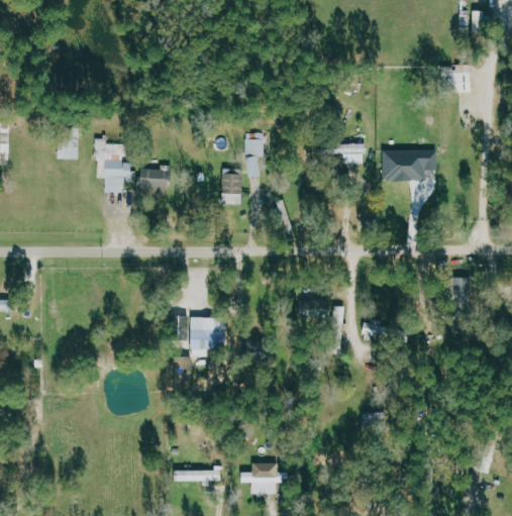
[(472,31),(483,31),(483,11),(473,10),(472,31)]
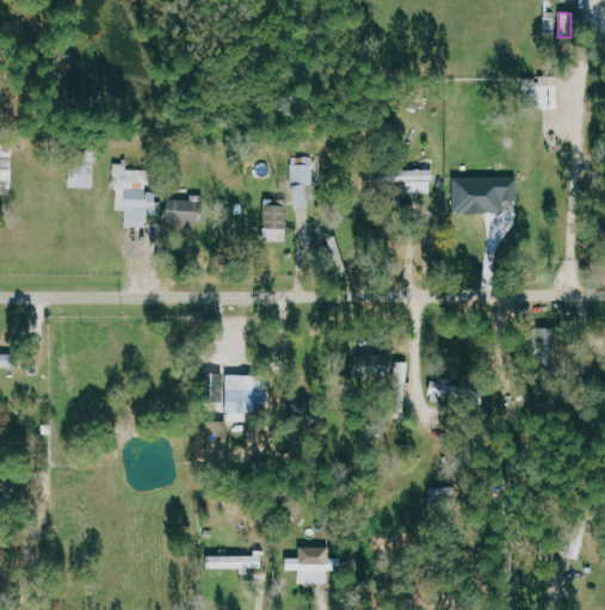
[(556,78),(522,76),(522,90),(531,90),(531,109),(556,109),(556,78)]
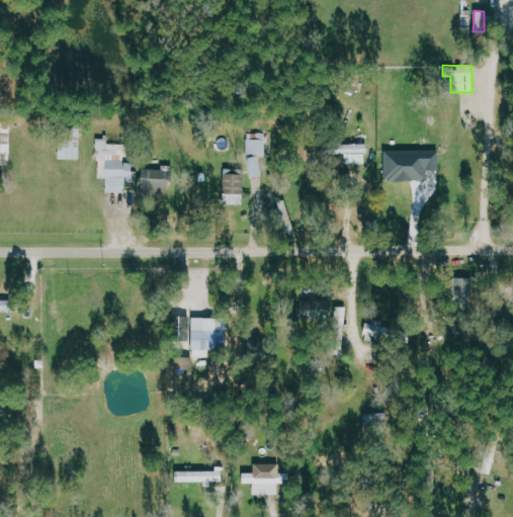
[(264,157),(263,133),(244,134),(246,177),(259,177),(259,157),(264,157)]
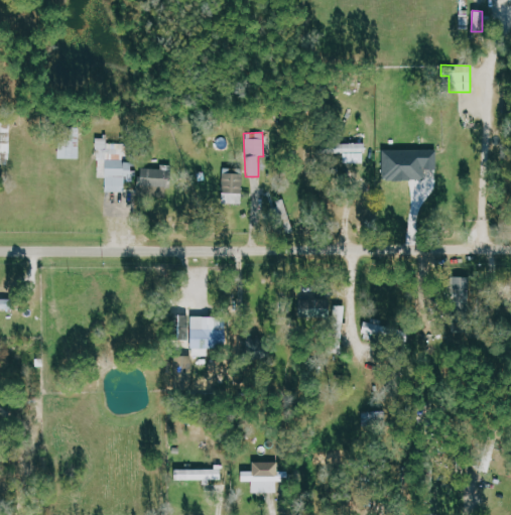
[(124,143),(104,142),(104,136),(94,136),(93,177),(103,177),(102,191),(122,191),(122,181),(131,181),(132,161),(123,160),(124,143)]
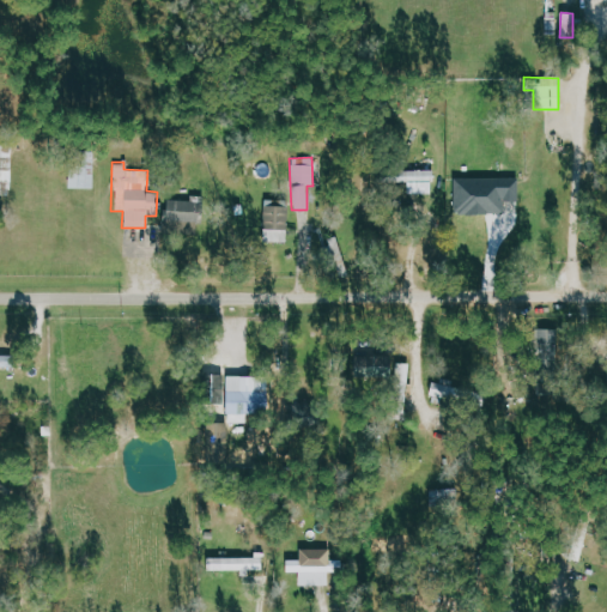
[(407,194),(431,194),(431,171),(390,170),(389,182),(407,182),(407,194)]
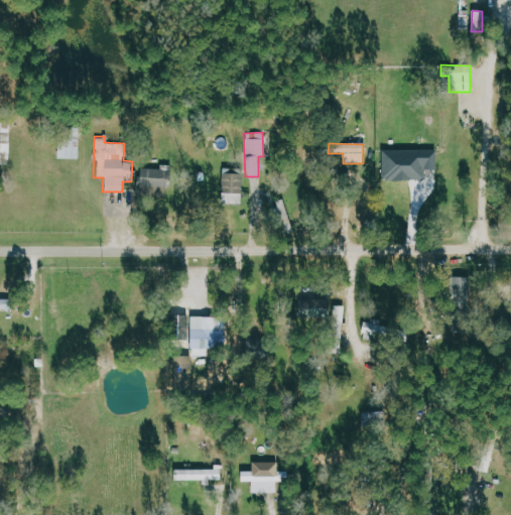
[(381,149),(381,180),(423,181),(424,169),(435,170),(435,150),(381,149)]
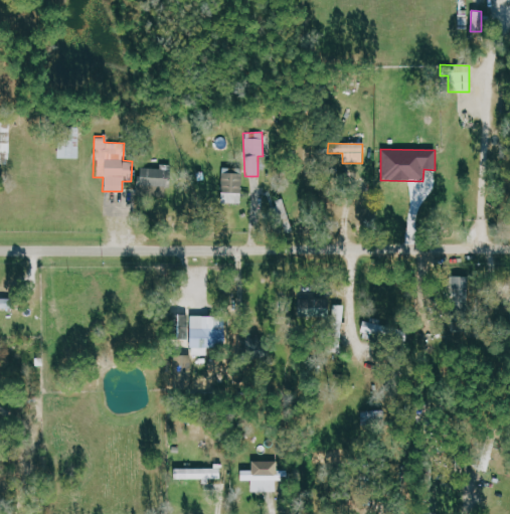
[(139,187),(169,186),(169,168),(139,169),(139,187)]
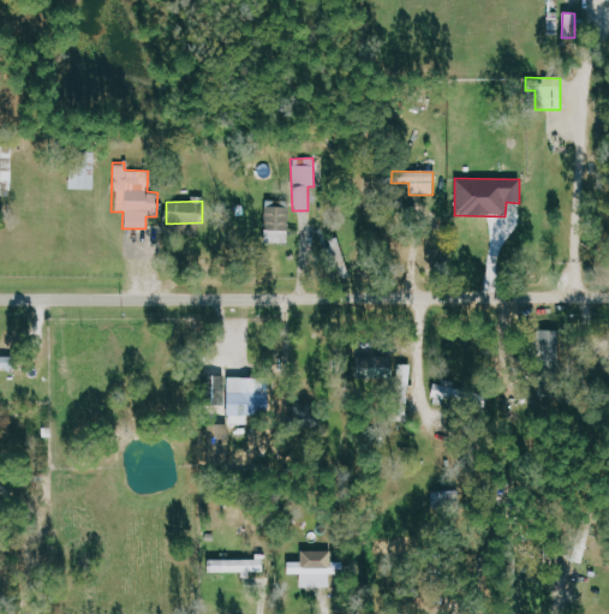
[(287,203),(263,202),(262,243),(286,243),(287,203)]
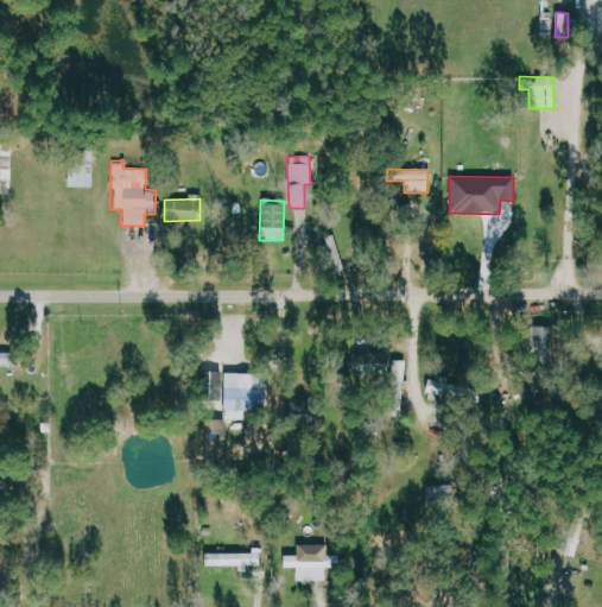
[(330,266),(341,264),(337,246),(327,248),(330,266)]
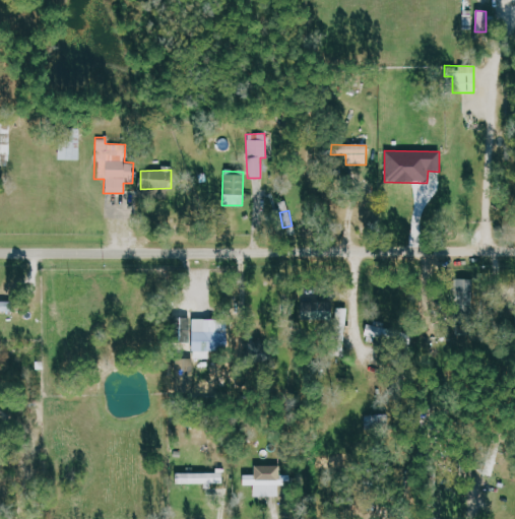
[(207,359),(207,348),(227,349),(227,319),(191,319),(191,359),(207,359)]
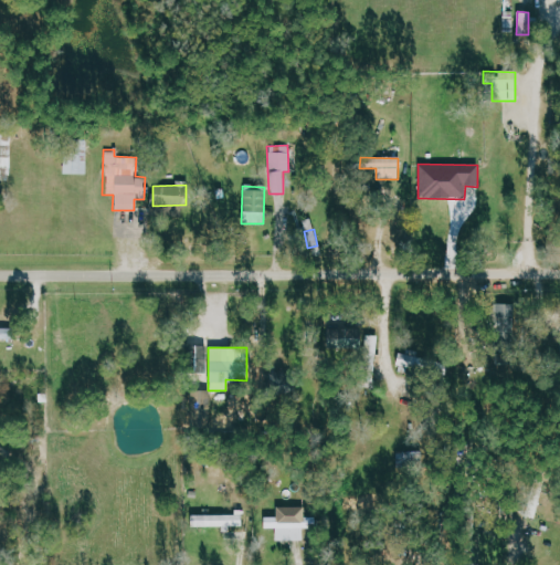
[(395,373),(435,376),(436,359),(397,356),(395,373)]
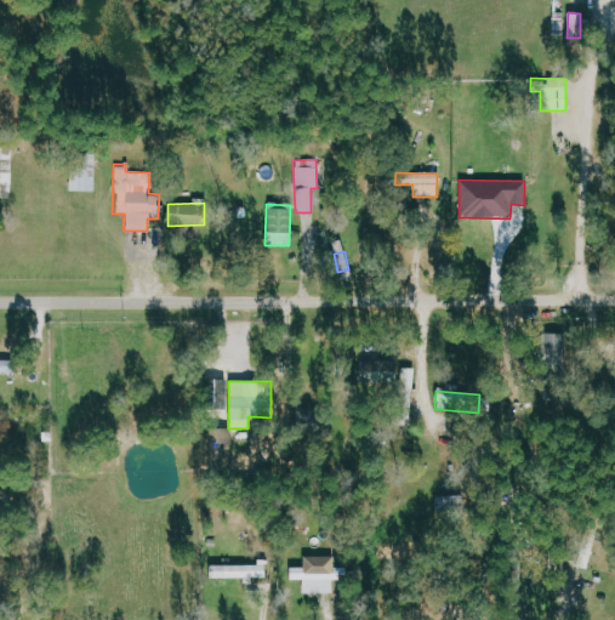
[(216,451),(261,450),(261,441),(216,442),(216,451)]
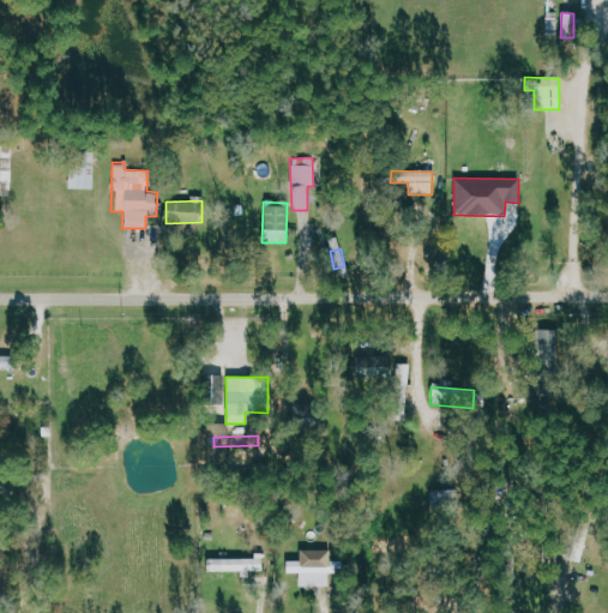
[(298,550),(298,560),(286,560),(286,574),(298,574),(298,587),(327,587),(327,551),(298,550)]
